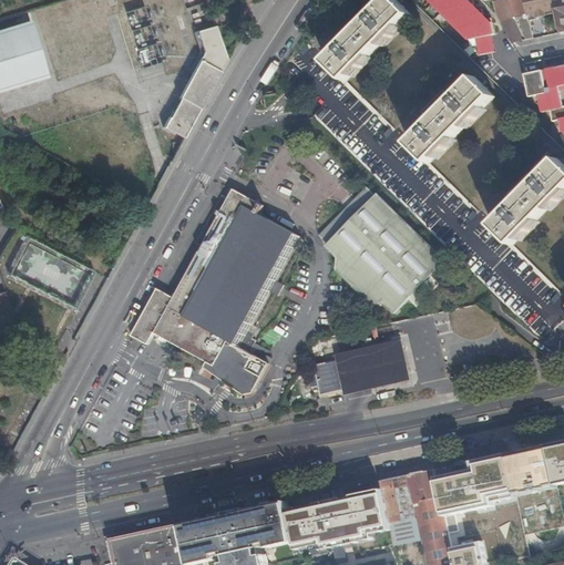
[(185,0),(196,31),(214,26),(205,0),(185,0)]
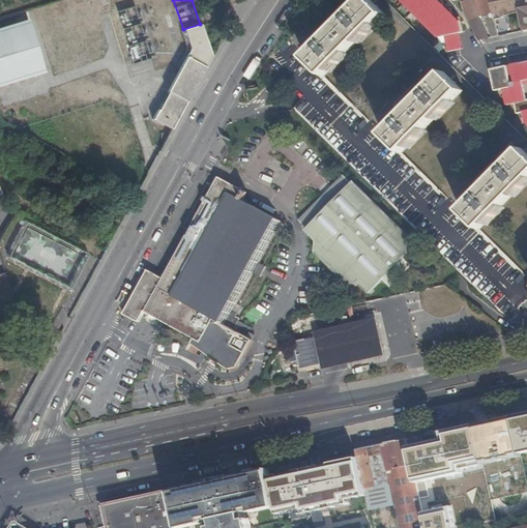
[(292,108),(502,316),(517,301),(526,291),(526,275),(477,228),(526,176),(526,155),(520,148),(503,165),(501,164),(497,168),(498,169),(476,193),(474,191),(469,196),(471,198),(460,209),(400,151),(460,89),(442,71),(426,88),(423,86),(418,91),(420,92),(398,116),(397,114),(391,119),(392,121),(381,133),(322,75),(382,12),(369,0),(358,0),(348,10),(346,9),(342,15),(343,16),(320,39),(319,37),(314,42),(315,45),(303,57),(286,39),(265,61),(282,79),(280,81),(286,87),(287,86),(299,99),(292,108)]
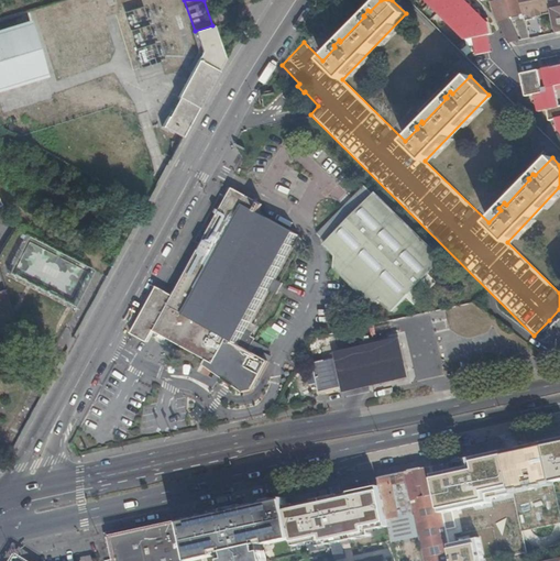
[(424,0),(463,42),(471,41),(474,54),(489,51),(486,37),(490,36),(487,24),(462,0),(424,0)]
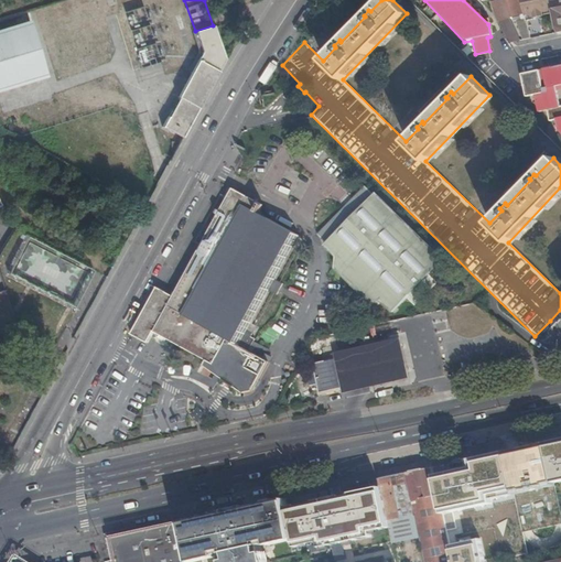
[(489,0),(491,6),(507,41),(517,39),(509,23),(505,24),(502,17),(519,11),(518,4),(520,3),(519,0),(489,0)]
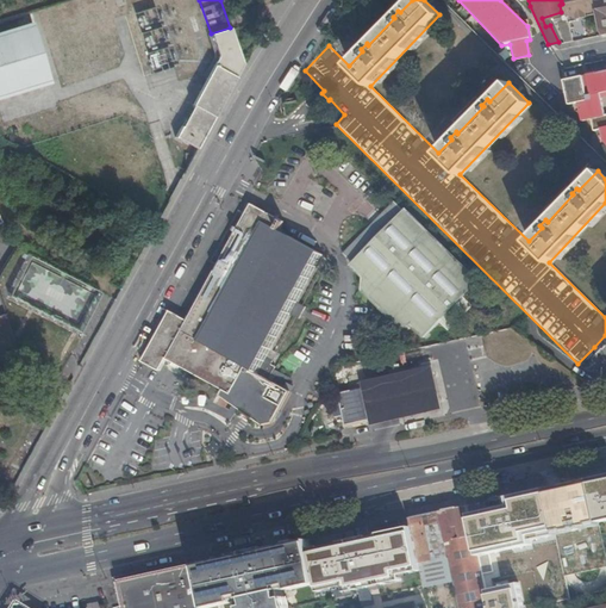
[(562,0),(567,22),(576,19),(575,13),(594,10),(594,7),(593,0),(562,0)]
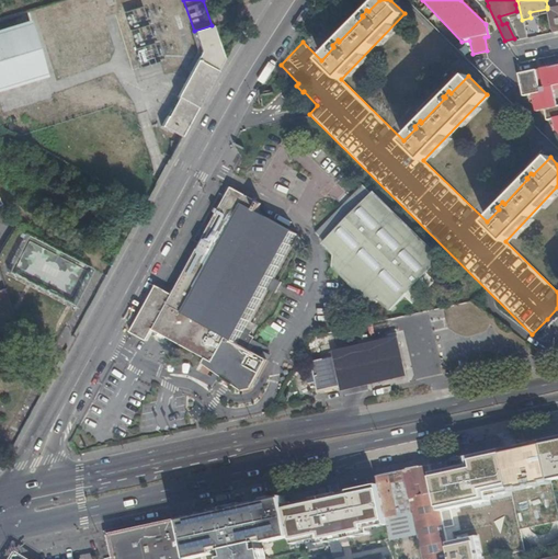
[(557,10),(556,3),(547,6),(547,7),(547,9),(548,15),(551,30),(557,29),(557,18),(557,14),(557,10)]
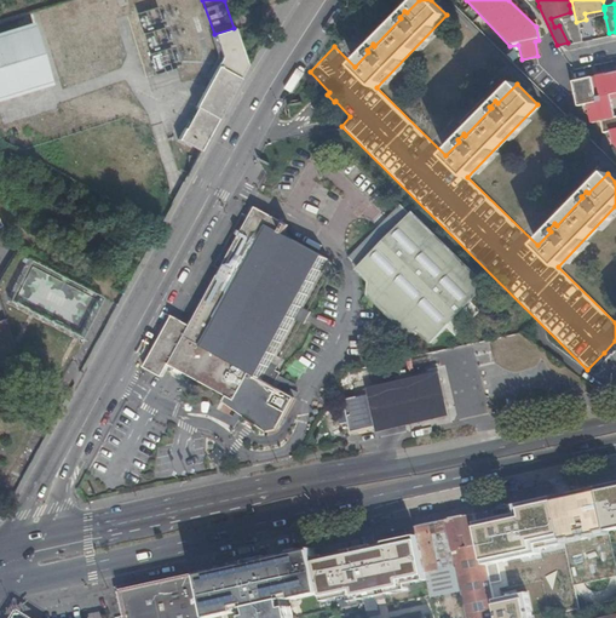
[(151,73),(176,66),(156,5),(134,12),(147,51),(145,51),(151,73)]
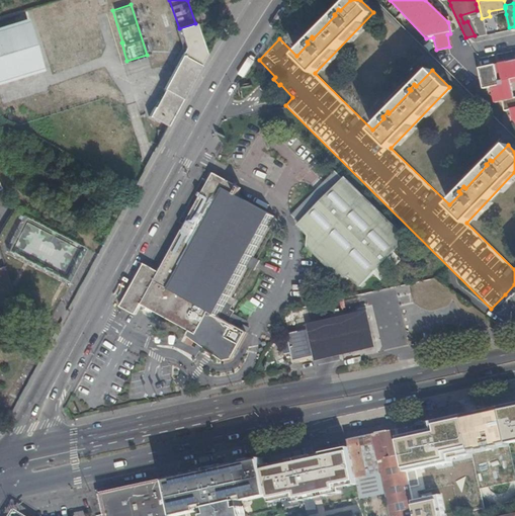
[(467,21),(475,35),(485,33),(483,22),(480,9),(477,10),(460,15),(463,22),(467,21)]
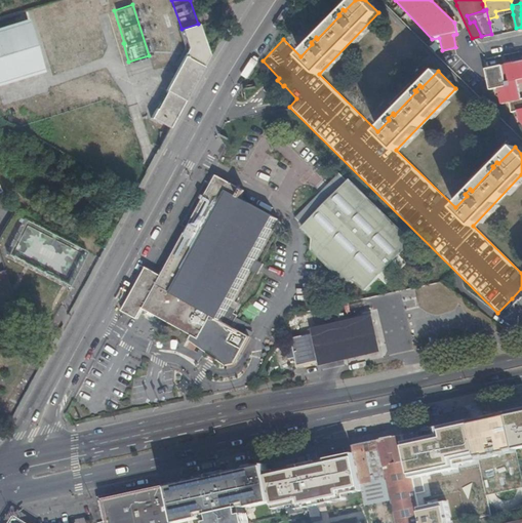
[(27,18),(0,25),(0,81),(41,72),(27,18)]
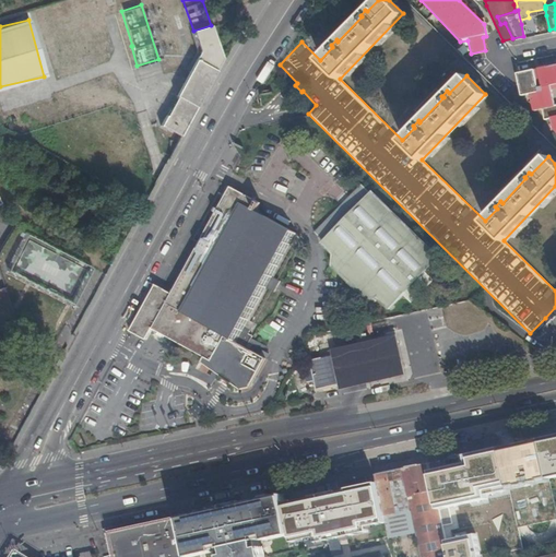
[(190,113),(222,57),(211,25),(193,31),(200,50),(182,81),(172,103),(190,113)]
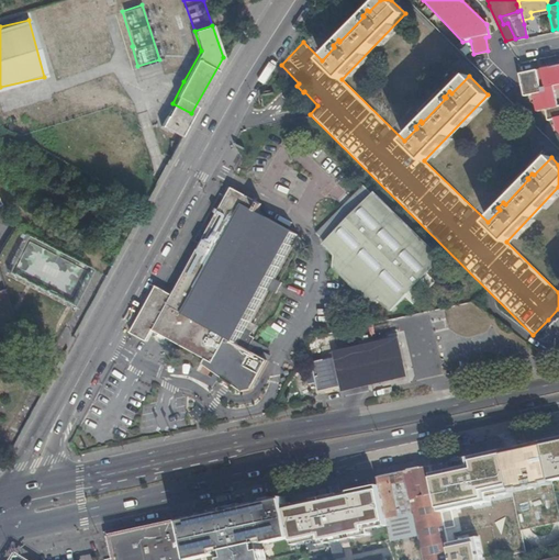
[(558,63),(520,71),(525,94),(533,93),(537,110),(545,108),(547,119),(554,118),(556,129),(558,127),(558,63)]
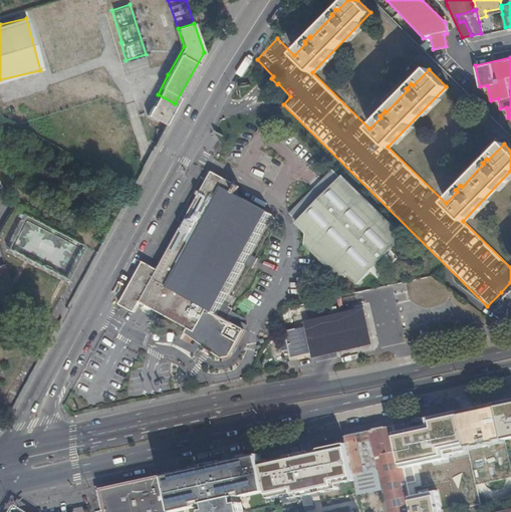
[(154,144),(175,103),(158,94),(152,105),(151,104),(145,113),(146,114),(147,113),(163,122),(152,143),(154,144)]
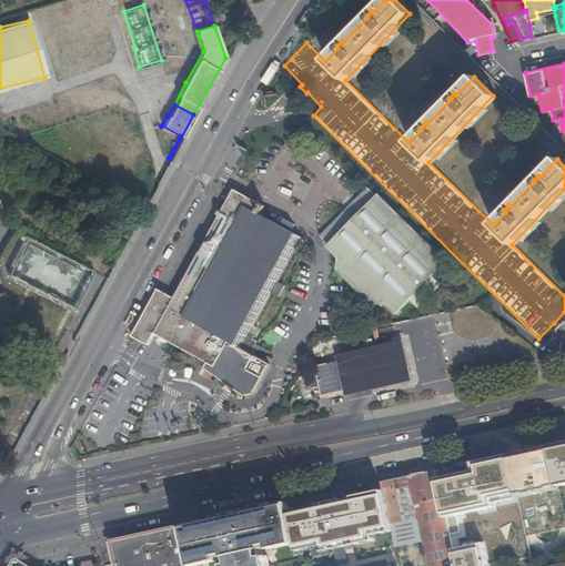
[(0,141),(9,147),(14,137),(13,135),(0,128),(0,141)]
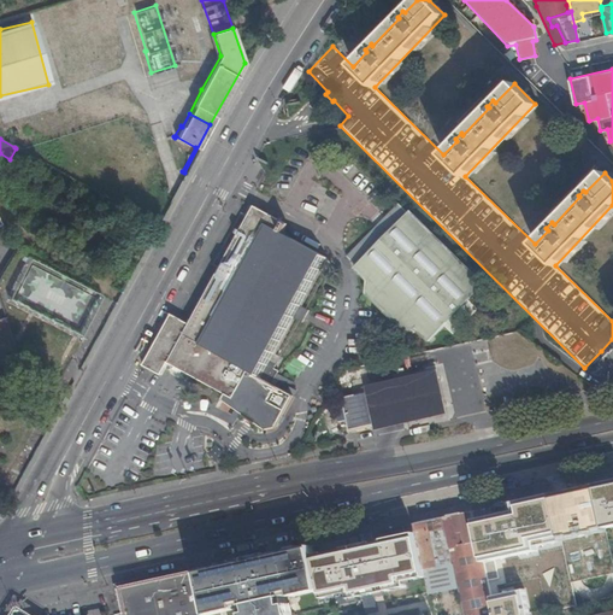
[(414,323),(429,337),(482,281),(395,195),(343,249),(353,258),(351,261),(364,274),(364,286),(402,323),(414,323)]
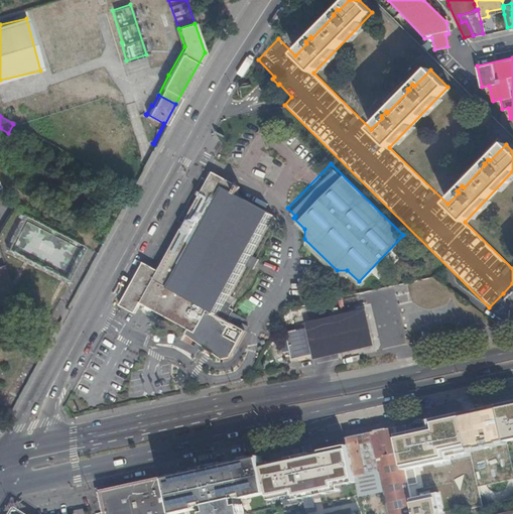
[(156,270),(141,261),(118,304),(133,312),(139,302),(143,305),(151,309),(154,310),(155,308),(188,327),(187,329),(186,332),(197,340),(194,344),(198,347),(201,344),(214,354),(232,323),(226,319),(232,308),(228,306),(229,302),(226,301),(246,264),(250,266),(255,256),(252,254),(273,215),(235,194),(239,186),(226,179),(212,171),(156,270)]
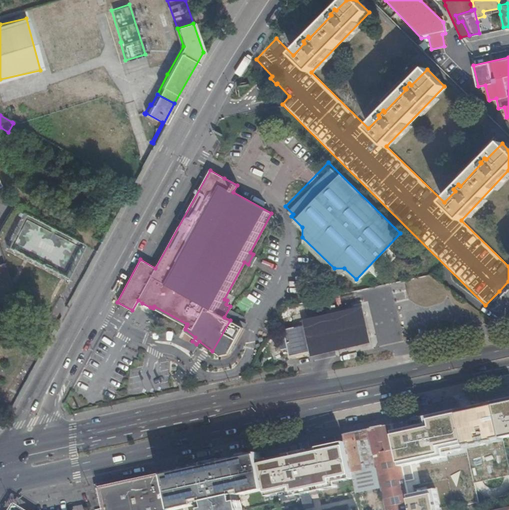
[(275,215),(271,213),(250,252),(253,254),(275,215)]
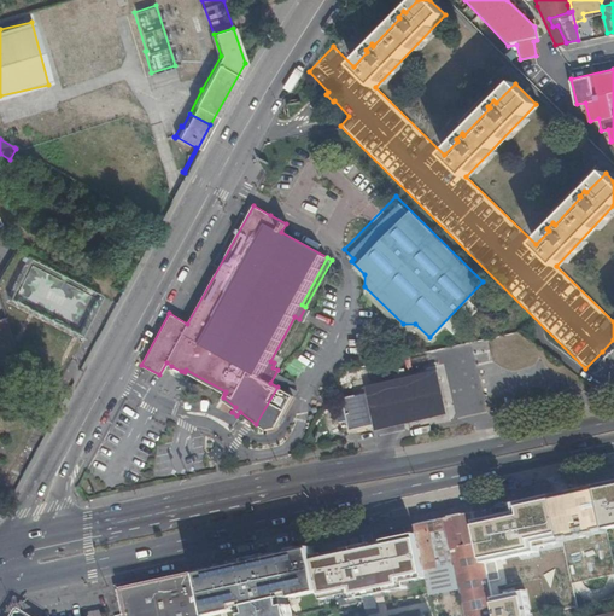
[(13,361),(18,360),(4,315),(0,317),(0,365),(4,364),(5,372),(16,368),(13,361)]
